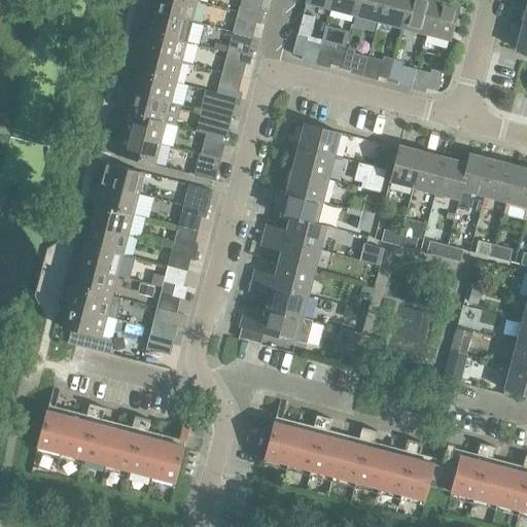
[(192,0),(155,0),(153,11),(192,22),(198,1),(192,0)]
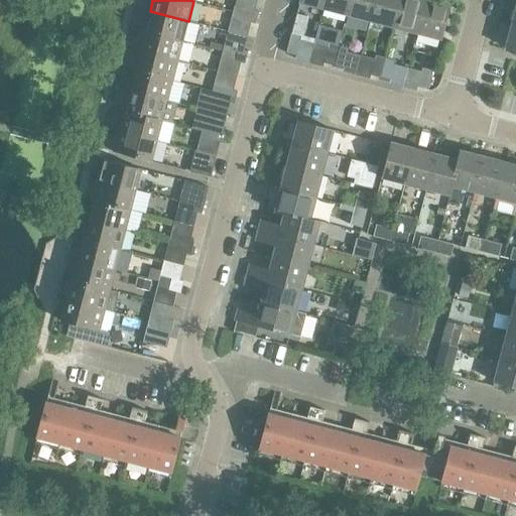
[(299,0),(299,3),(323,9),(325,0),(299,0)]
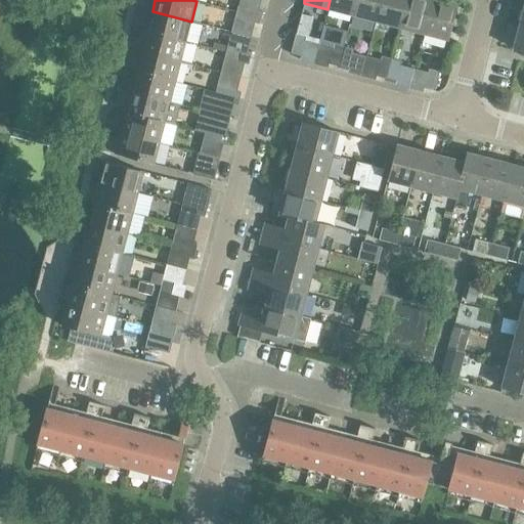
[(330,0),(328,9),(352,15),(355,0),(330,0)]
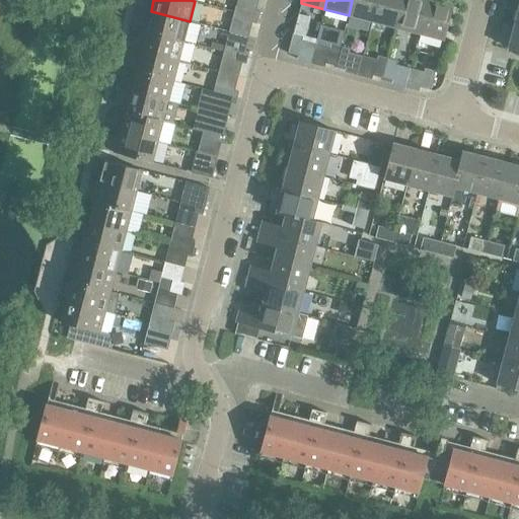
[(352,0),(349,15),(372,21),(377,0),(352,0)]
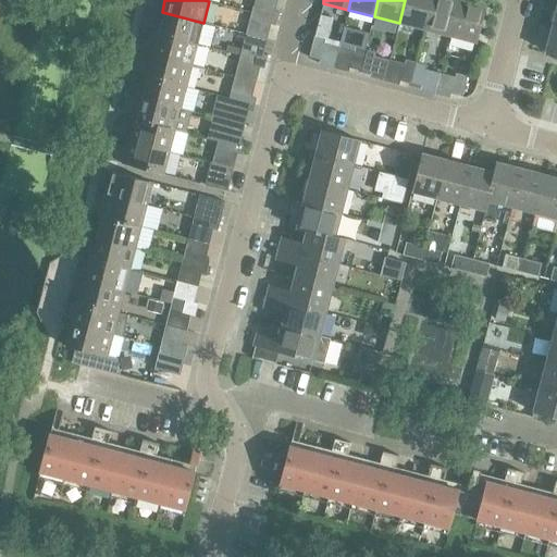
[(405,0),(399,23),(424,29),(432,0),(405,0)]
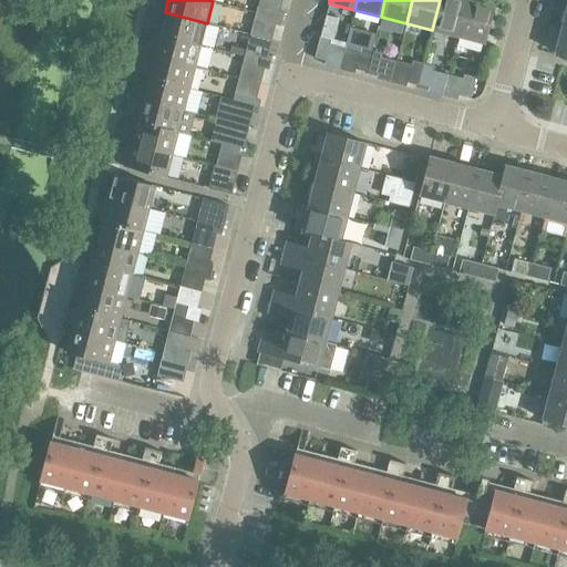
[(440,0),(432,30),(459,37),(467,0),(440,0)]
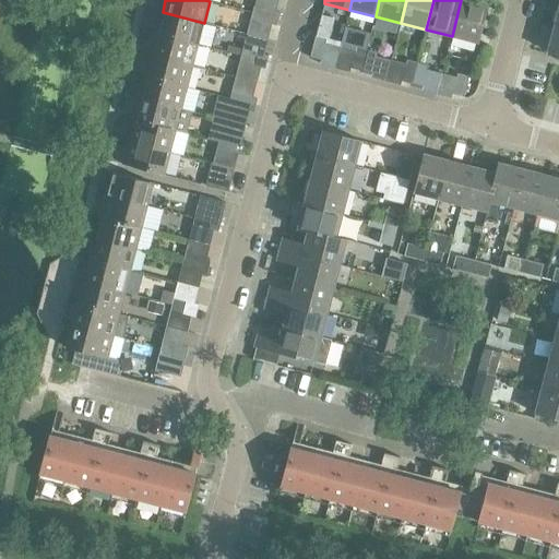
[(467,0),(461,0),(452,36),(477,43),(487,6),(467,0)]
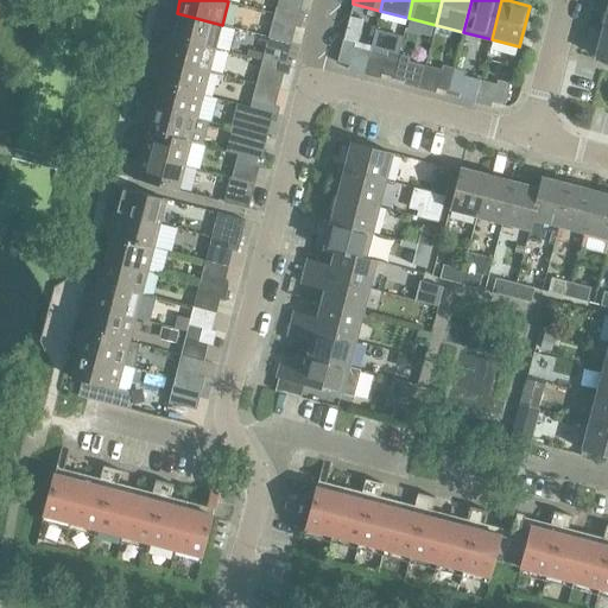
[(273,20),(287,24),(291,11),(277,7),(273,20)]
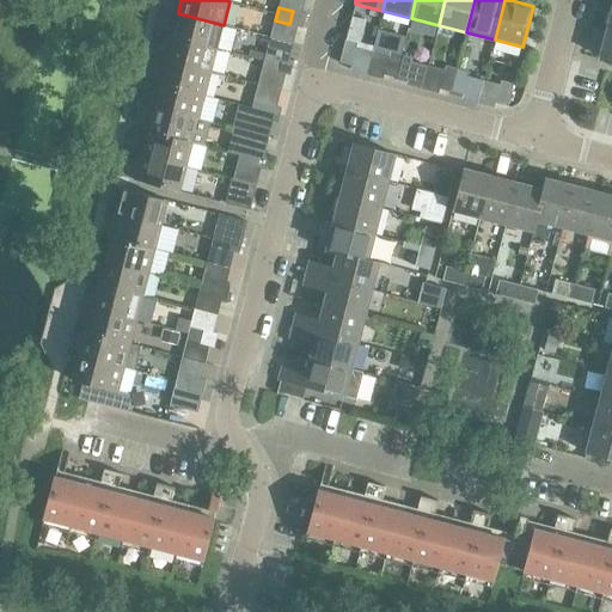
[(293,11),(289,24),(303,29),(306,14),(293,11)]
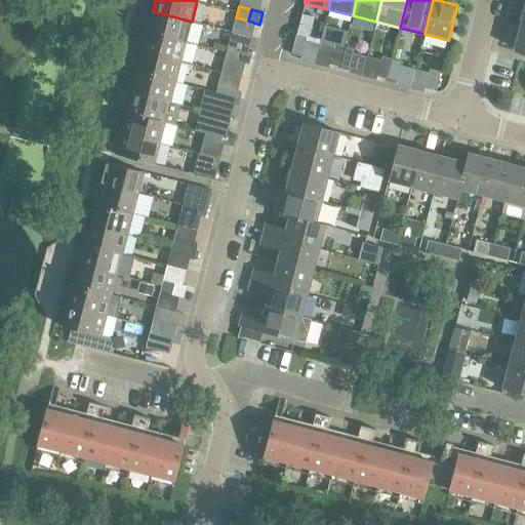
[(153,11),(148,32),(187,42),(192,22),(153,11)]
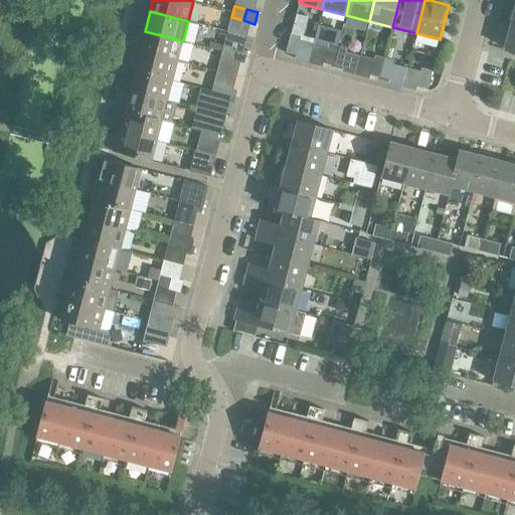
[(514,24),(511,24),(504,48),(514,50),(514,24)]
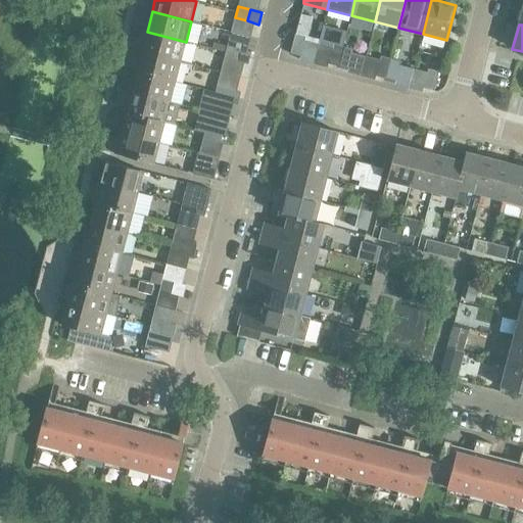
[(147,32),(141,52),(180,62),(186,42),(147,32)]
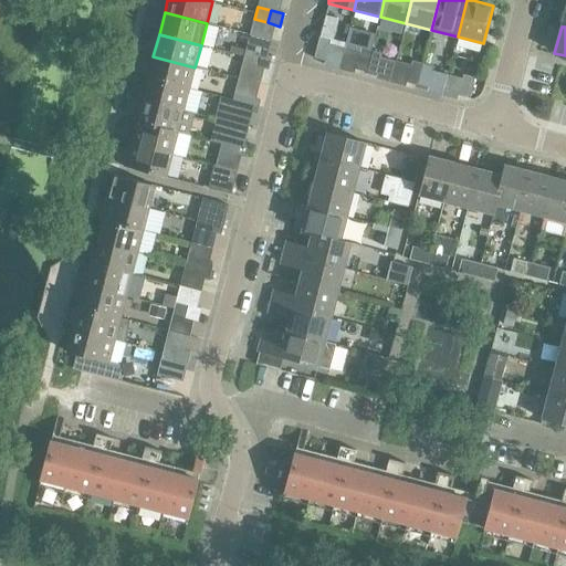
[(313,59),(325,62),(331,40),(320,37),(313,59)]
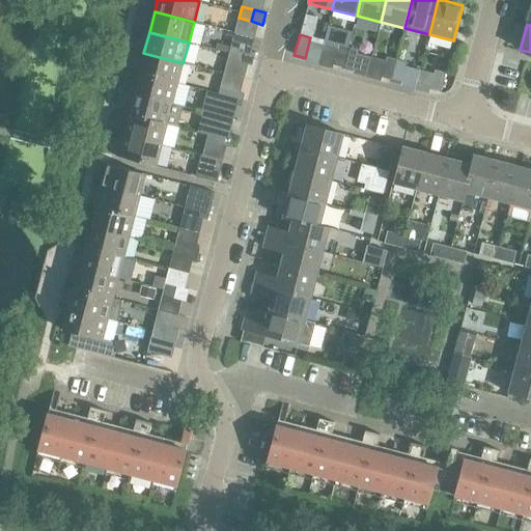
[(218,44),(216,50),(229,54),(231,47),(218,44)]
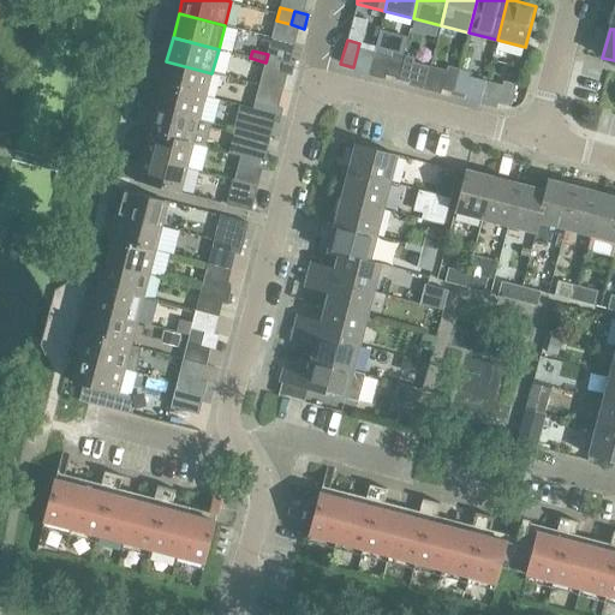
[(386,76),(398,78),(404,55),(392,52),(386,76)]
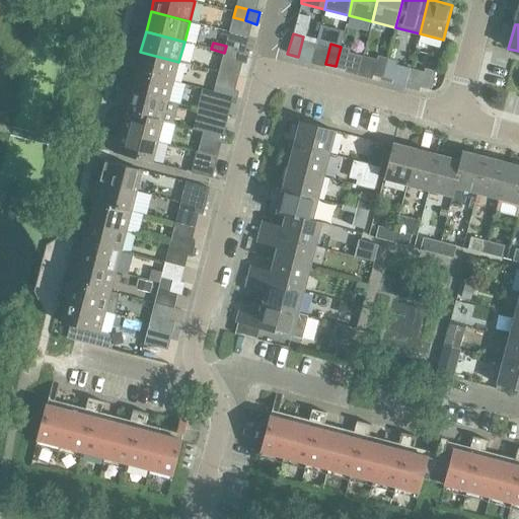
[(223,58),(235,61),(238,49),(226,46),(224,53),(223,58)]
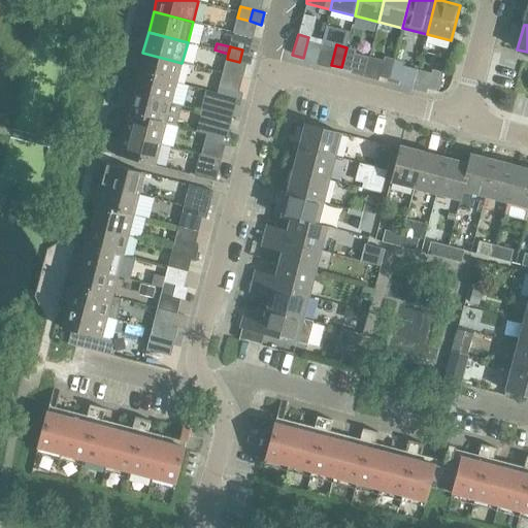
[(347,47),(341,67),(351,70),(356,50),(347,47)]
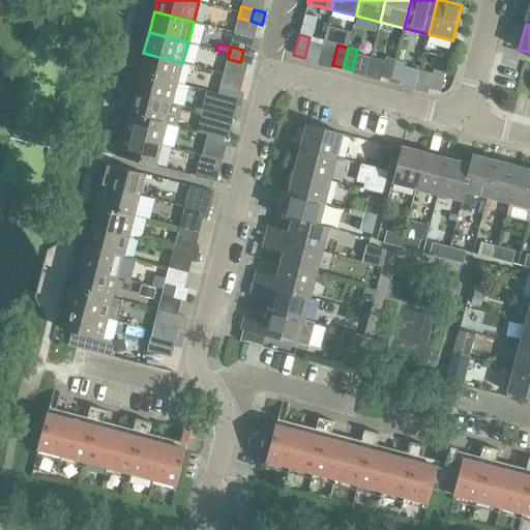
[(243,50),(240,62),(252,65),(255,53),(243,50)]
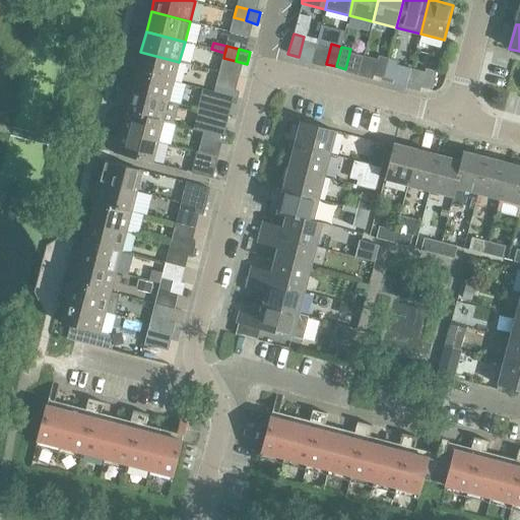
[(140,52),(135,72),(174,81),(179,62),(140,52)]
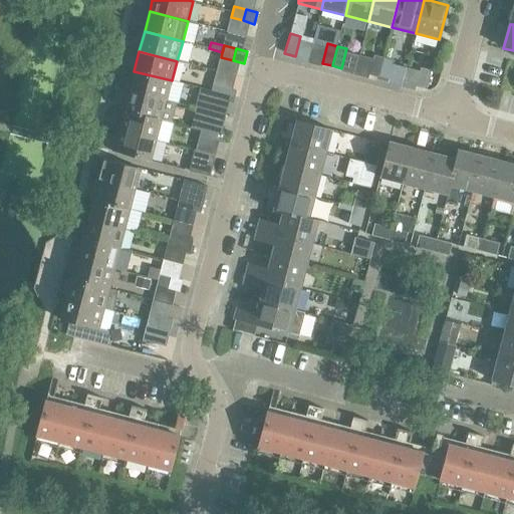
[(368,75),(378,77),(383,58),(373,55),(368,75)]
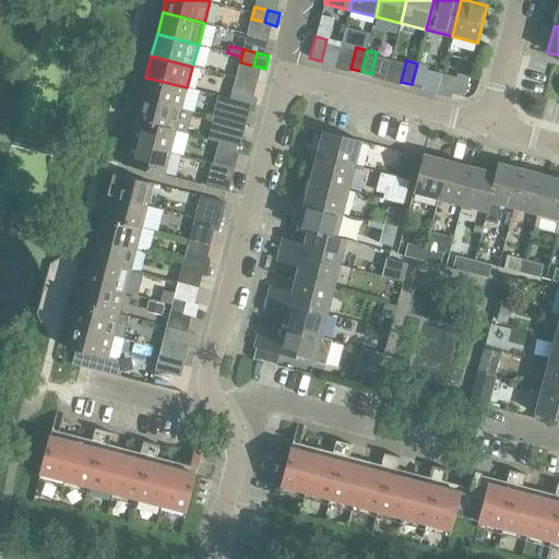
[(417,63),(412,84),(423,87),(428,66),(417,63)]
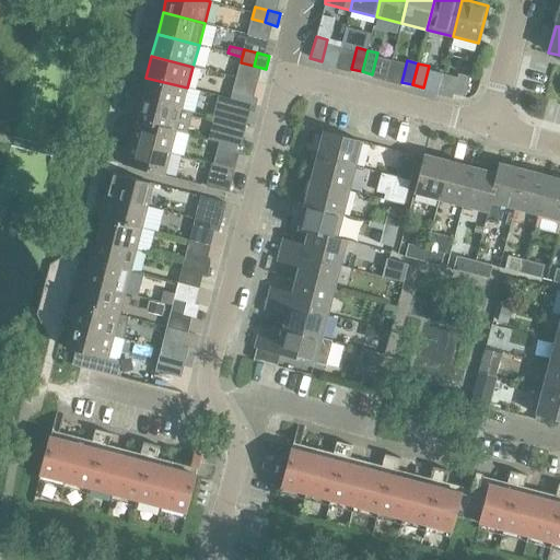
[(458,73),(453,95),(464,98),(469,77),(458,73)]
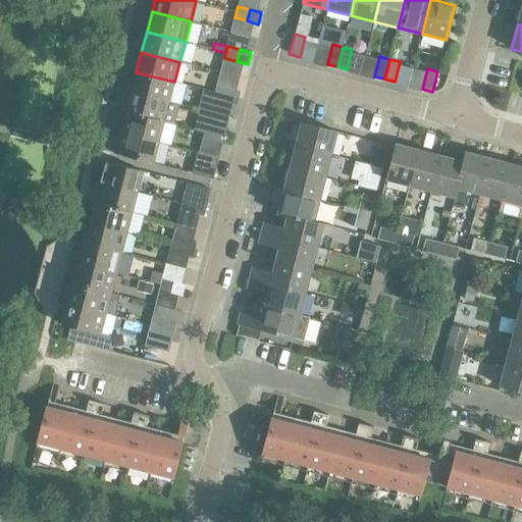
[(136,72),(131,92),(180,104),(186,85),(174,82),(136,72)]
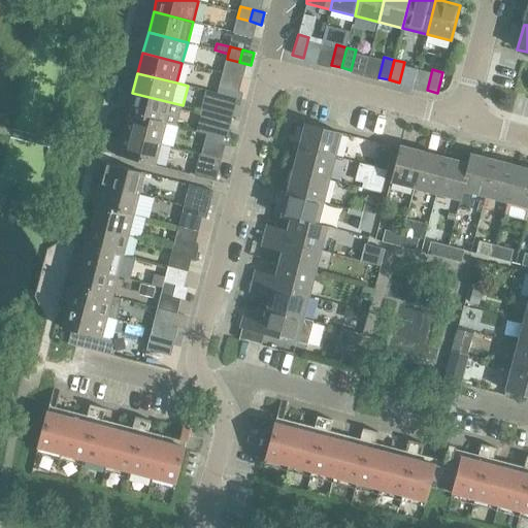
[(217,100),(228,103),(231,91),(220,88),(217,100)]
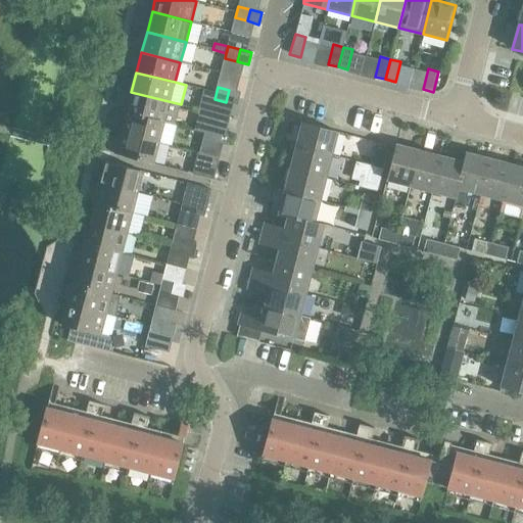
[(229,90),(226,102),(238,105),(241,93),(229,90)]
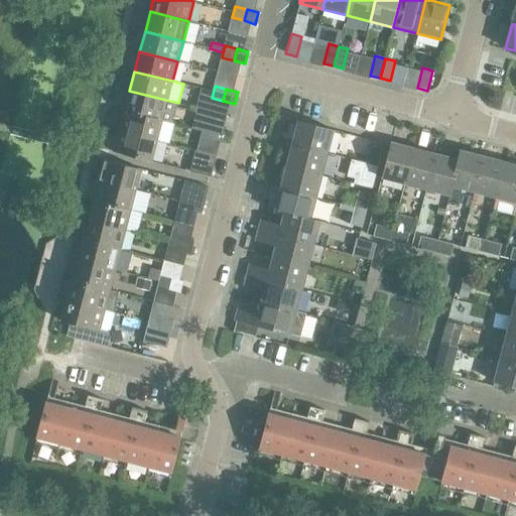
[(129,91),(124,111),(162,121),(173,124),(178,103),(129,91)]
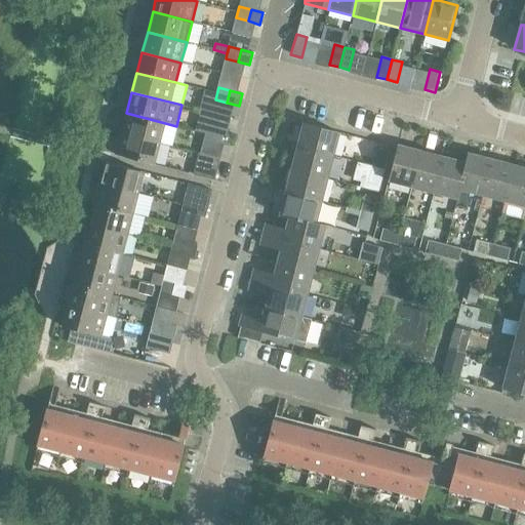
[(126,113),(121,132),(160,143),(165,123),(126,113)]
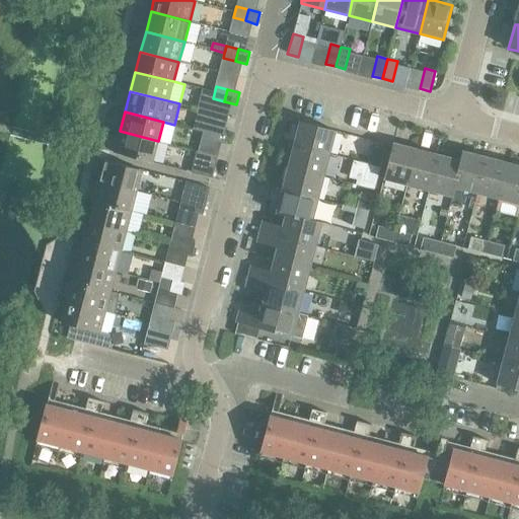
[(300,122),(294,145),(328,154),(335,131),(300,122)]
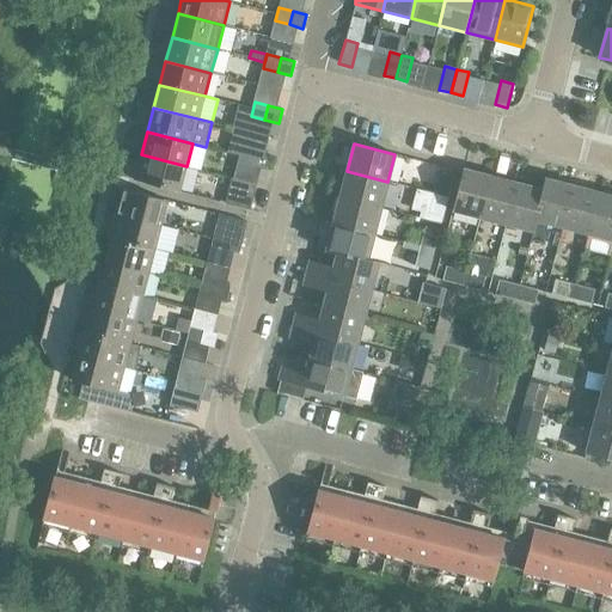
[(238,163),(252,166),(256,153),(242,150),(238,163)]
